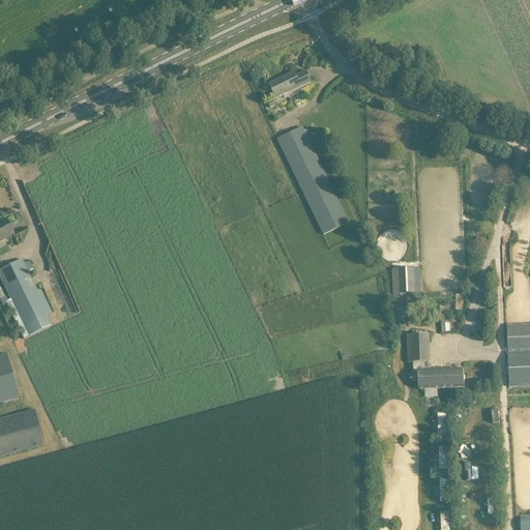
[(305,71),(295,77),(293,72),(268,85),(275,99),(300,87),(299,85),(304,83),(304,85),(311,82),(305,71)]
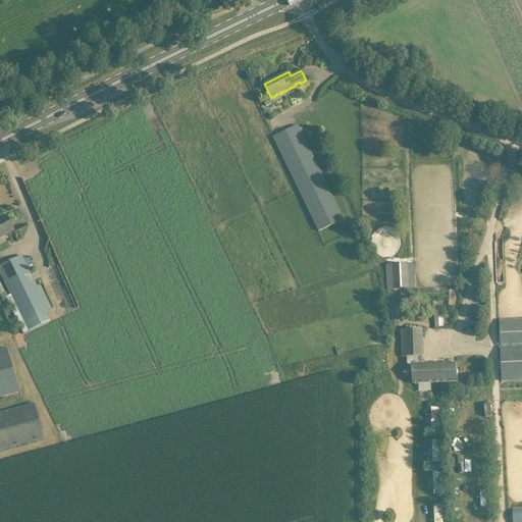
[(318,232),(341,221),(342,220),(297,126),(272,138),(318,232)]
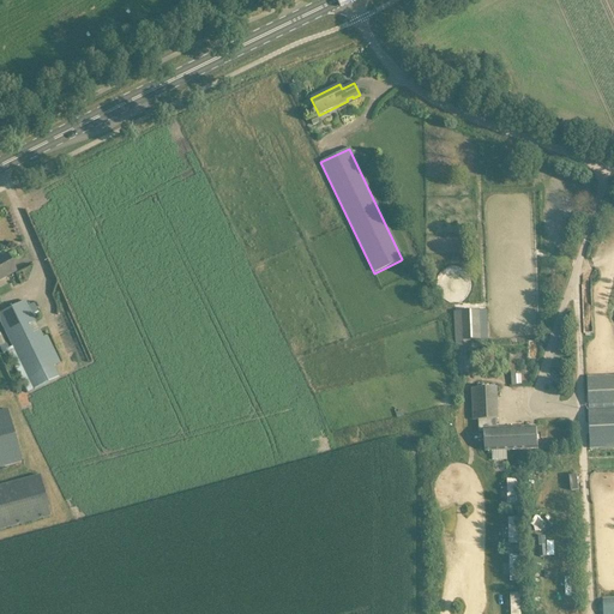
[(0,280),(16,272),(7,256),(0,258),(0,280)]
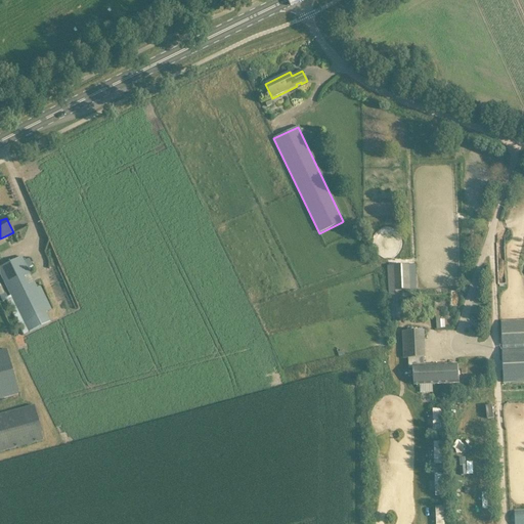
[(523,233),(496,234),(496,255),(523,254),(523,233)]
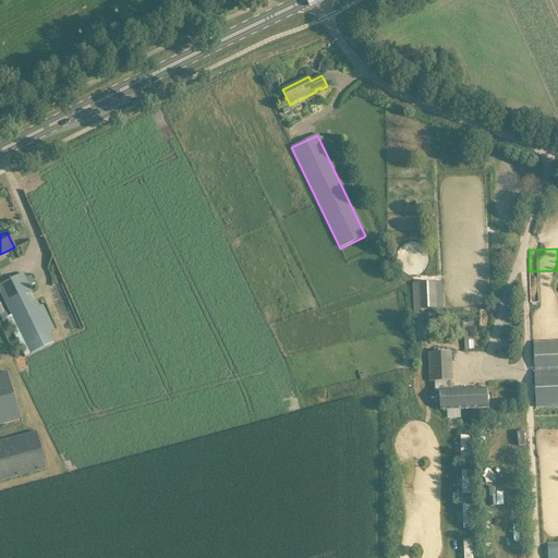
[(0,284),(0,293),(29,354),(31,355),(55,344),(49,334),(55,330),(45,308),(40,311),(22,275),(0,284)]
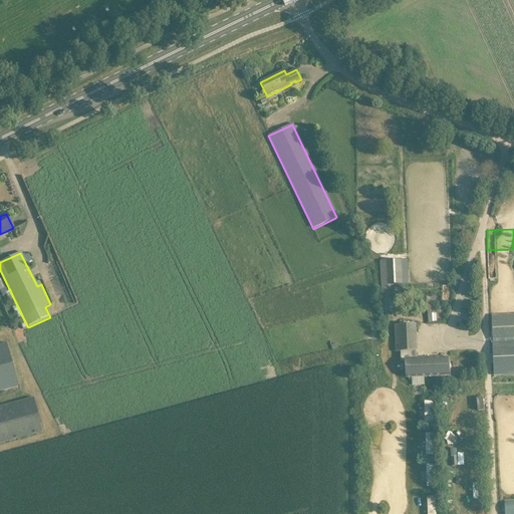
[(408,260),(405,260),(380,261),(380,262),(381,286),(382,301),(382,313),(393,313),(393,301),(392,285),(408,285),(409,285),(408,260)]
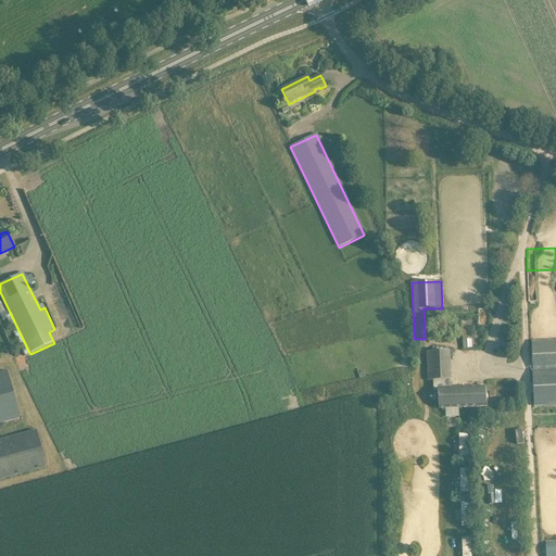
[(555,288),(529,289),(530,320),(555,319),(555,288)]
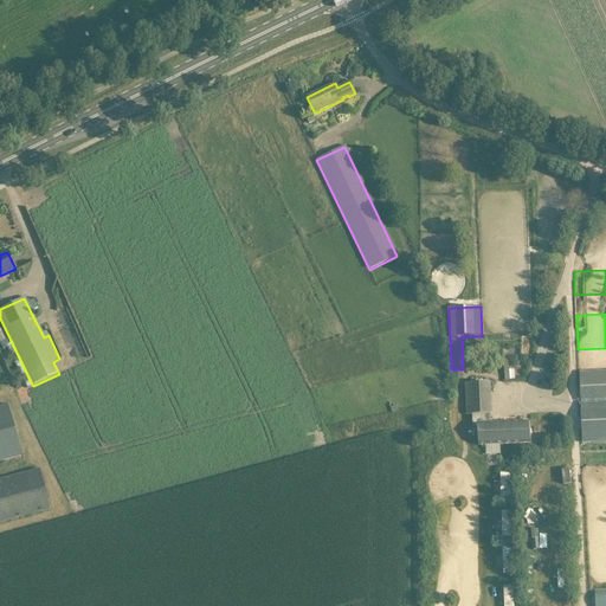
[(578,385),(605,384),(605,367),(578,368),(578,385)]
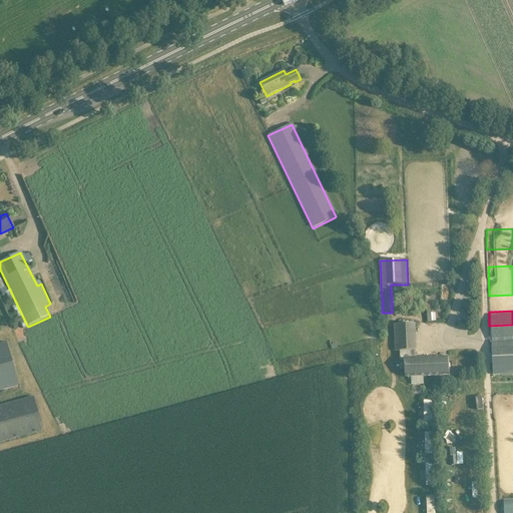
[(416,359),(416,351),(417,351),(416,324),(394,325),(396,352),(400,352),(401,365),(405,365),(406,378),(450,376),(450,375),(450,361),(449,357),(416,359)]
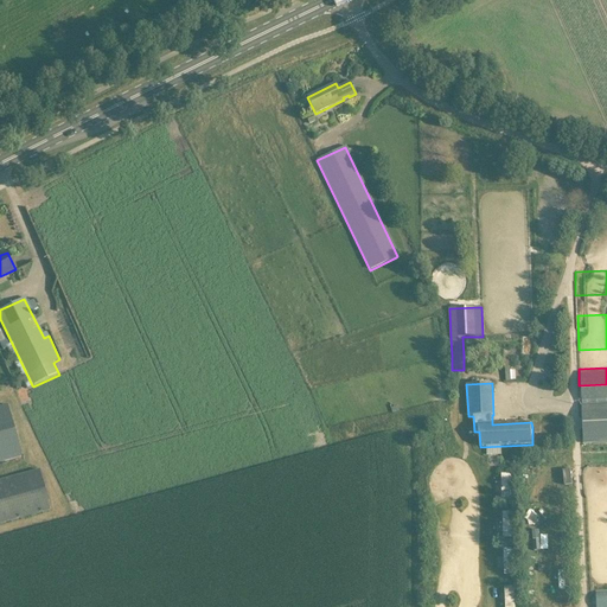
[(606,403),(582,404),(585,443),(606,441),(606,403)]
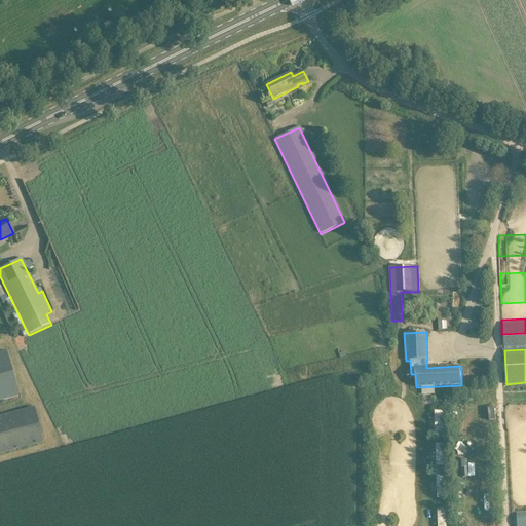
[(0,352),(0,401),(19,396),(6,351),(0,352)]
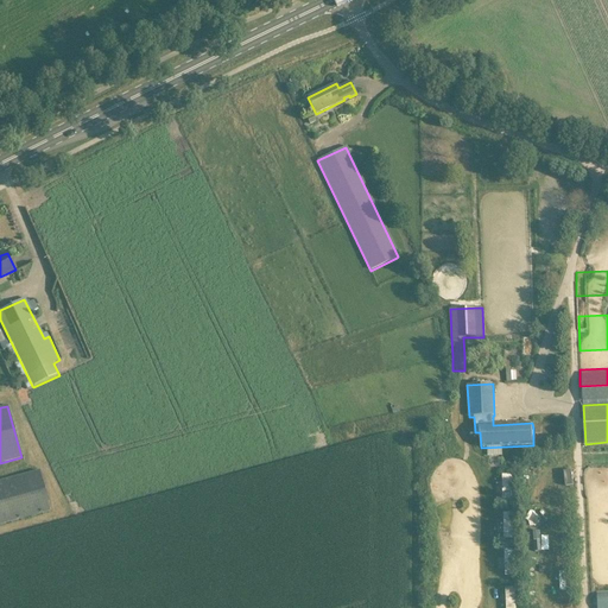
[(557,406),(530,409),(531,416),(532,416),(557,413),(557,406)]
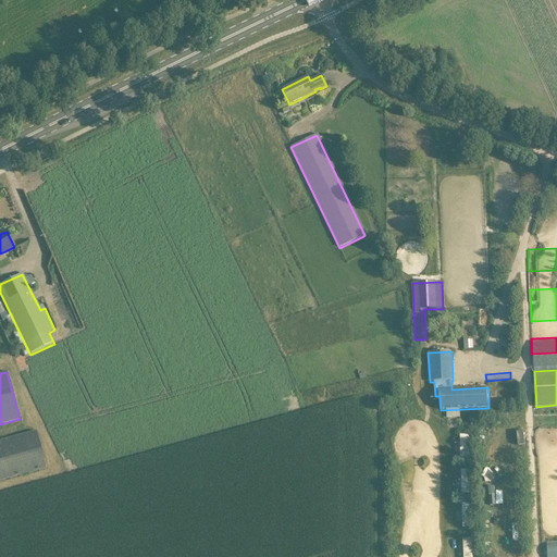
[(0,480),(45,469),(35,432),(0,441),(0,480)]
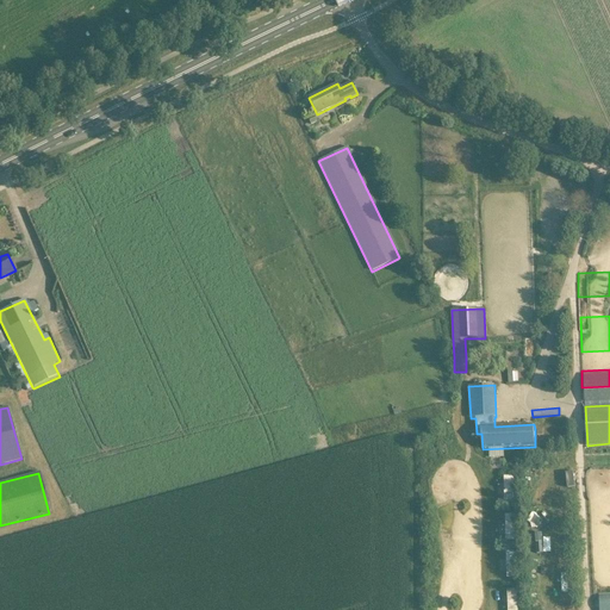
[(503,475),(503,503),(512,503),(514,475),(503,475)]
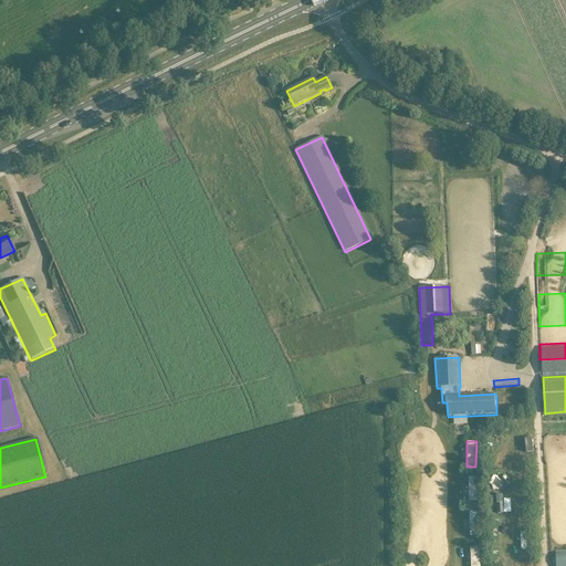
[(509,449),(507,454),(520,459),(522,453),(509,449)]
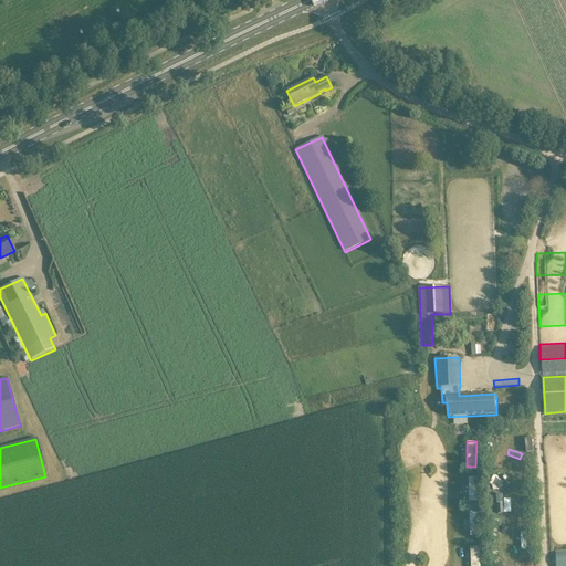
[(505,462),(491,463),(493,486),(502,485),(500,471),(505,470),(505,462)]
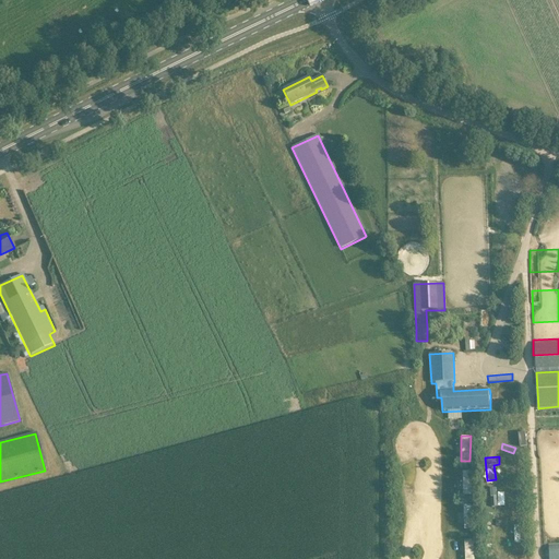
[(558,456),(539,458),(540,490),(558,489),(558,456)]
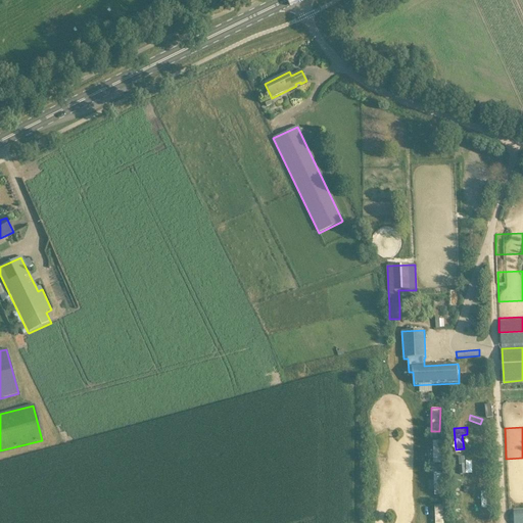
[(432,440),(432,464),(441,464),(440,440),(432,440)]
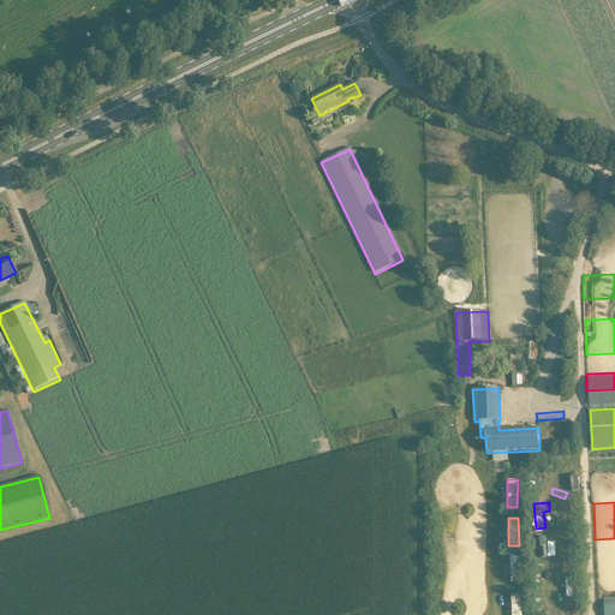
[(614,585),(614,553),(595,554),(596,586),(614,585)]
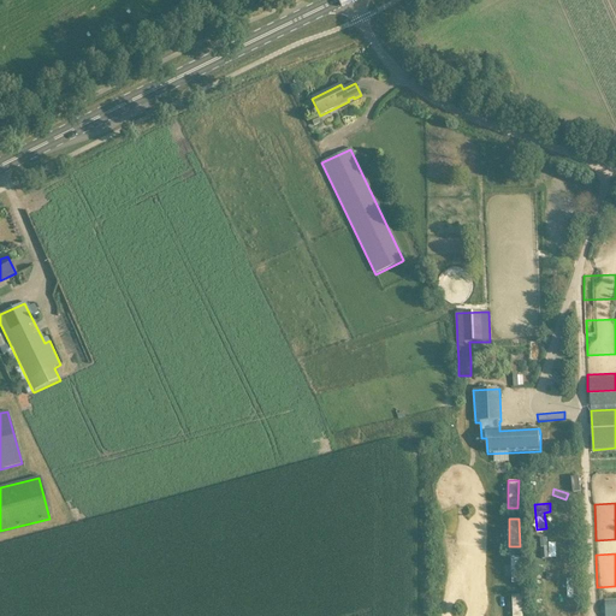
[(519,557),(509,557),(510,584),(520,584),(519,557)]
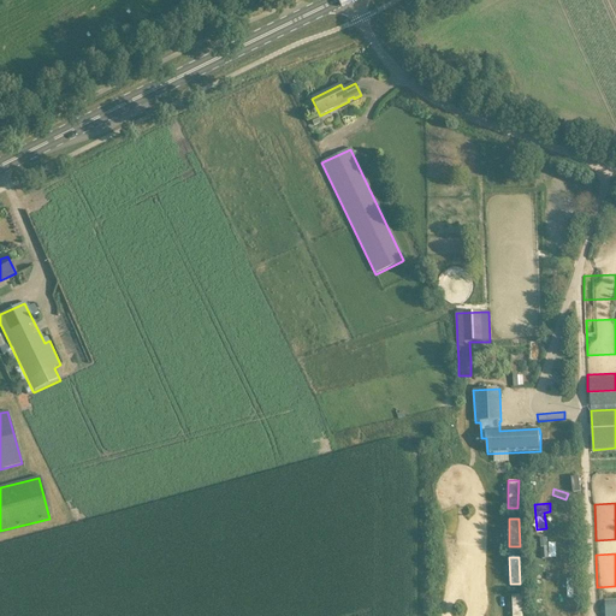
[(510,596),(511,615),(521,615),(521,594),(510,596)]
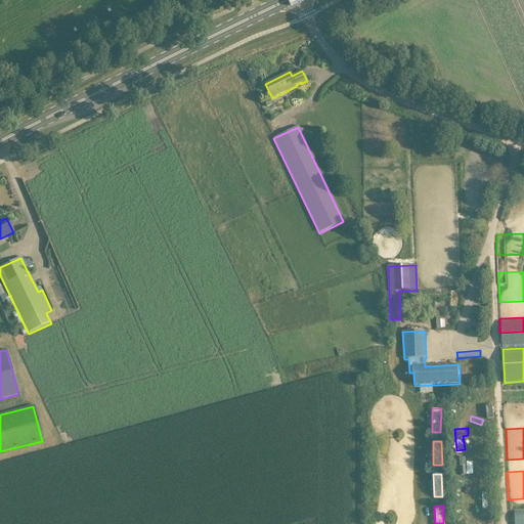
[(523,523),(523,510),(514,511),(515,523),(523,523)]
